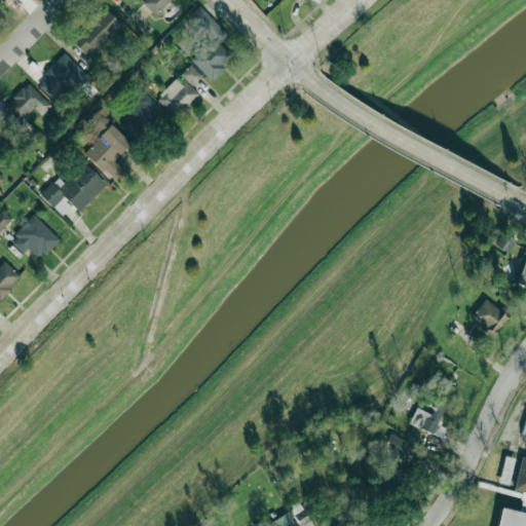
[(167,0),(143,0),(142,2),(155,14),(167,0)]
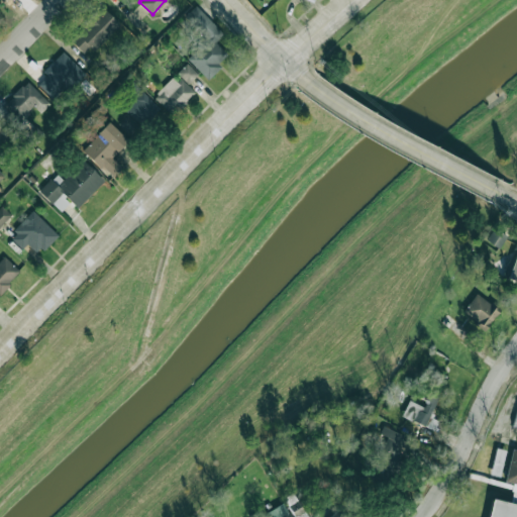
[(186,57),(207,80),(221,67),(218,63),(226,55),(214,41),(222,33),(196,5),(183,17),(204,40),(186,57)]
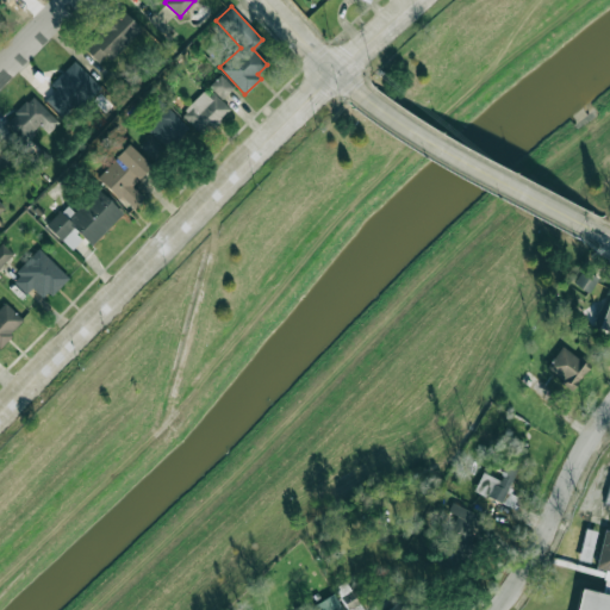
[(103,67),(139,27),(120,8),(83,49),(103,67)]
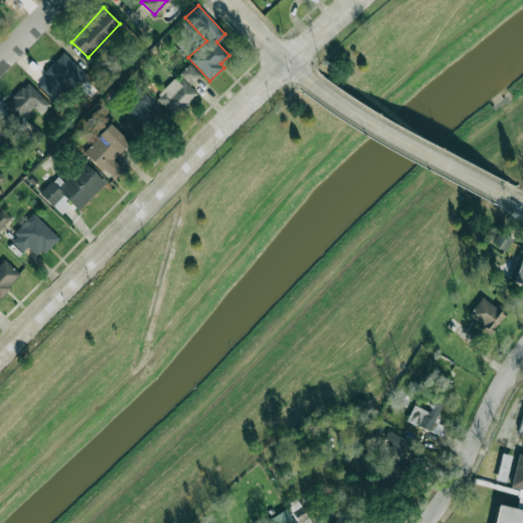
[(48,76),(38,86),(53,99),(66,84),(73,90),(87,75),(62,52),(44,73),(48,76)]
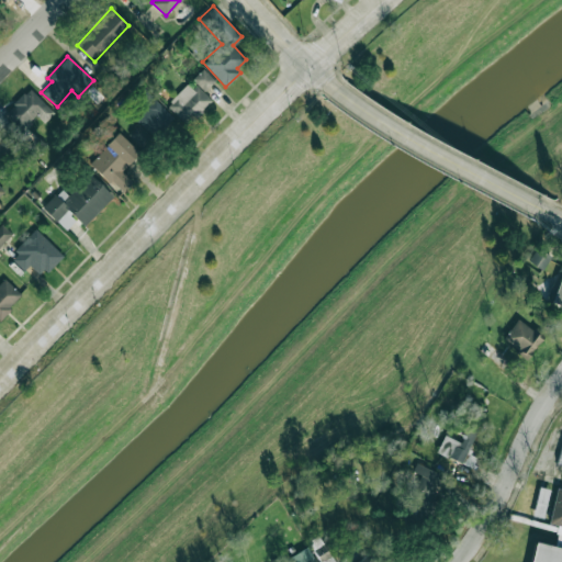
[(188,83),(167,105),(188,126),(212,100),(203,92),(215,80),(204,70),(189,86),(188,83)]
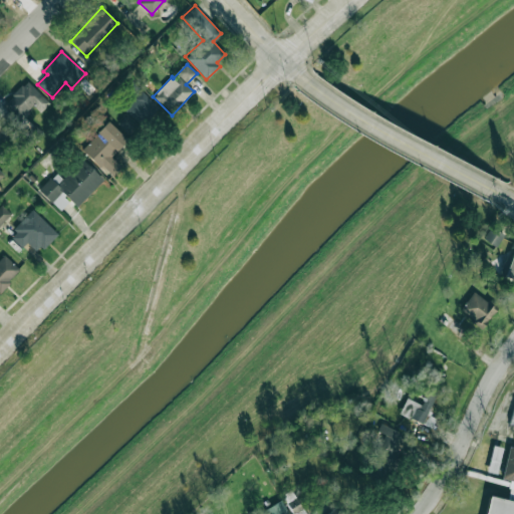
[(3,103),(19,120),(34,106),(40,112),(49,103),(27,80),(3,103)]
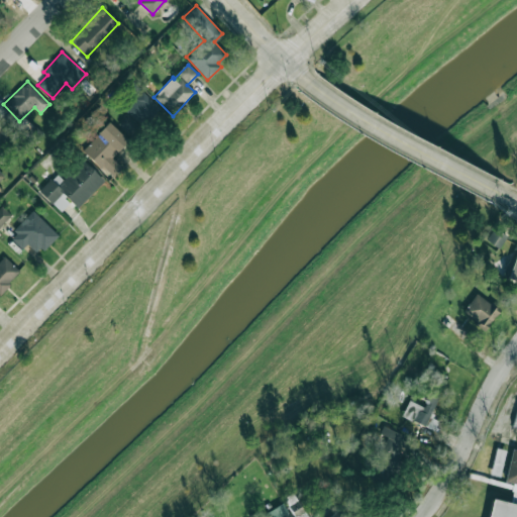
[(125,109),(128,112),(118,123),(133,138),(161,109),(141,91),(125,109)]
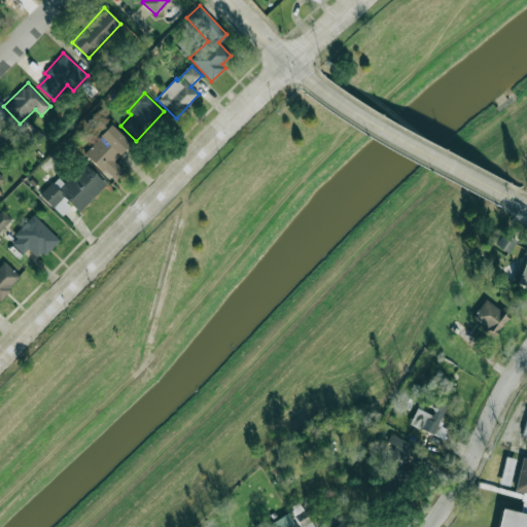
[(130,143),(110,125),(83,152),(113,181),(125,170),(114,160),(130,143)]
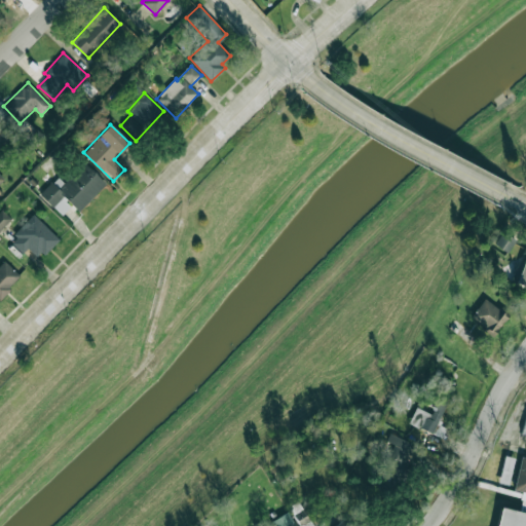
[(26,138),(38,145),(43,135),(32,127),(26,138)]
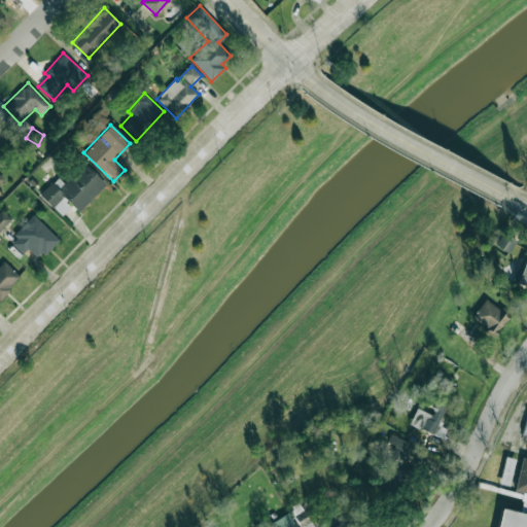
[(78,212),(105,184),(83,163),(64,182),(57,176),(39,195),(62,215),(71,205),(78,212)]
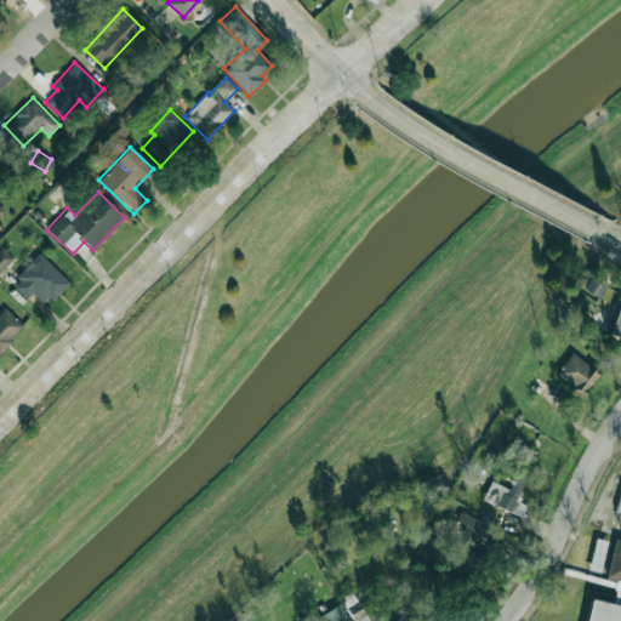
[(0,248),(0,271),(13,257),(1,246),(0,248)]
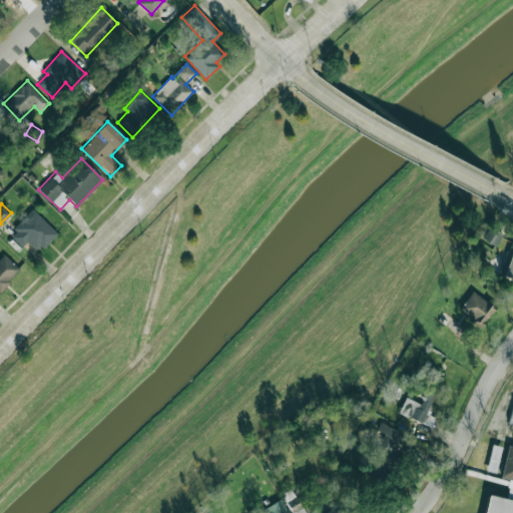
[(22,246),(26,241),(38,252),(57,232),(32,209),(8,234),(22,246)]
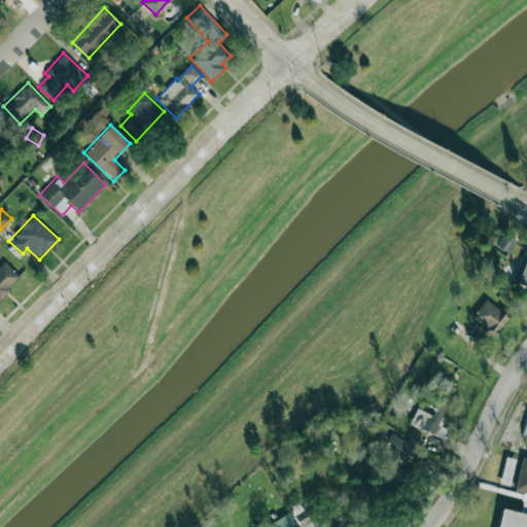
[(515,239),(501,234),(496,247),(510,252),(515,239)]
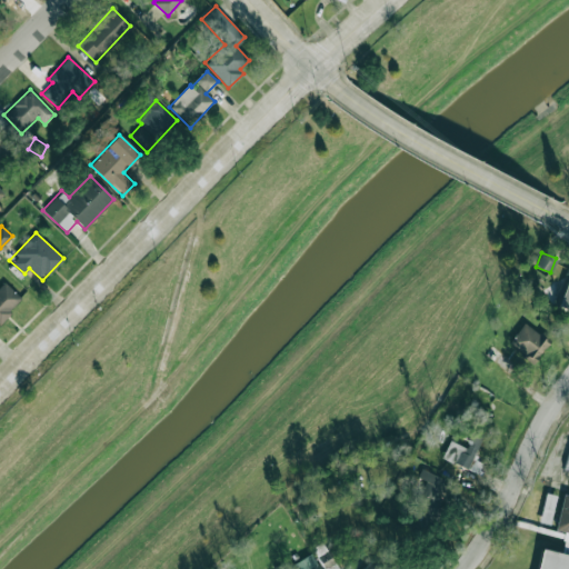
[(568,273),(565,272),(553,305),(568,309),(568,273)]
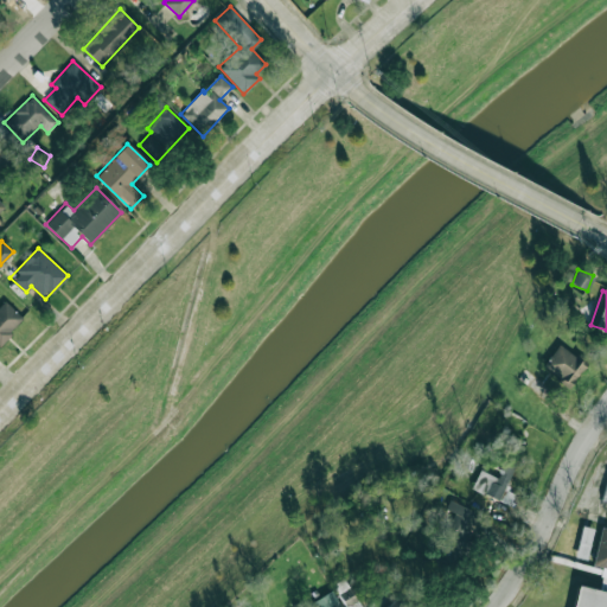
[(0,301),(0,343),(24,319),(2,299),(0,301)]
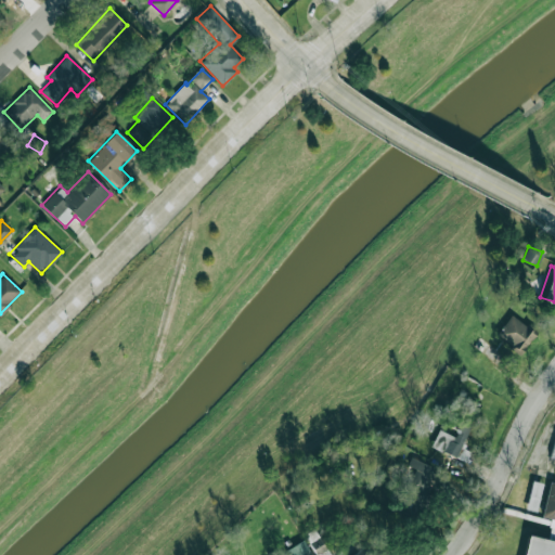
[(495,336),(521,352),(536,332),(510,315),(495,336)]
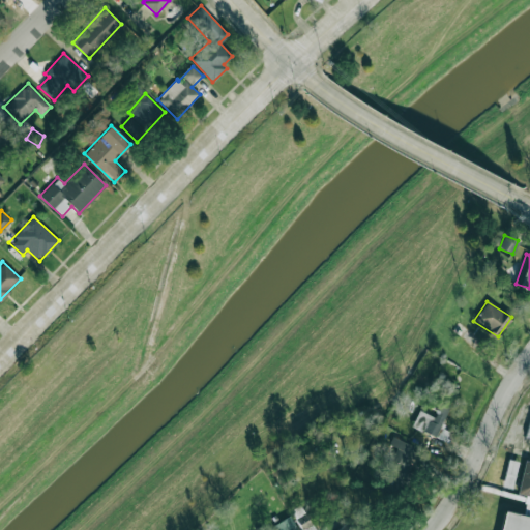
[(411,425),(434,437),(452,400),(444,395),(433,416),(418,410),(411,425)]
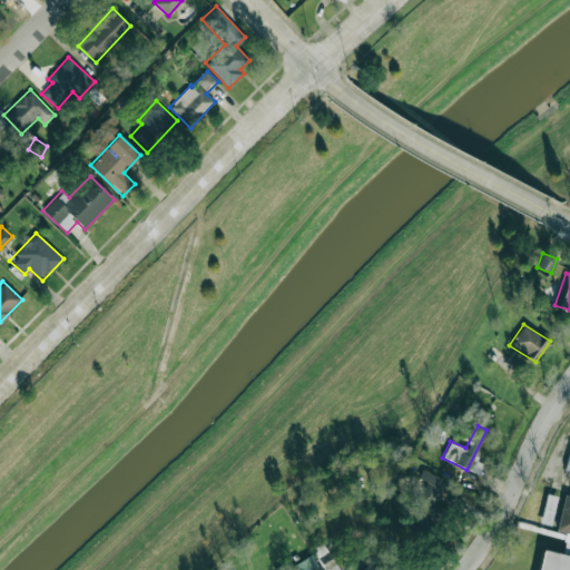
[(434,511),(440,500),(438,499),(445,480),(422,470),(413,491),(428,498),(424,507),(434,511)]
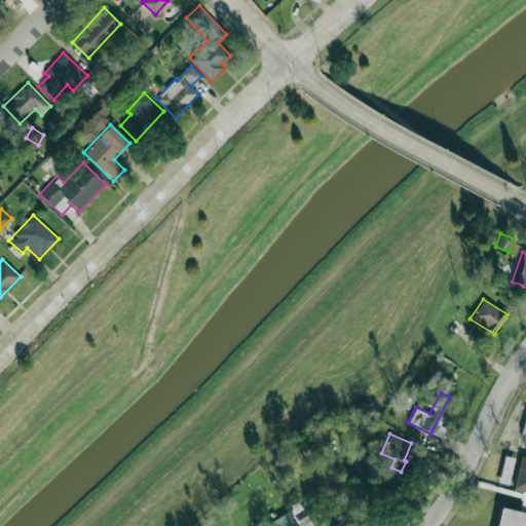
[(514,458),(504,457),(499,483),(509,485),(514,458)]
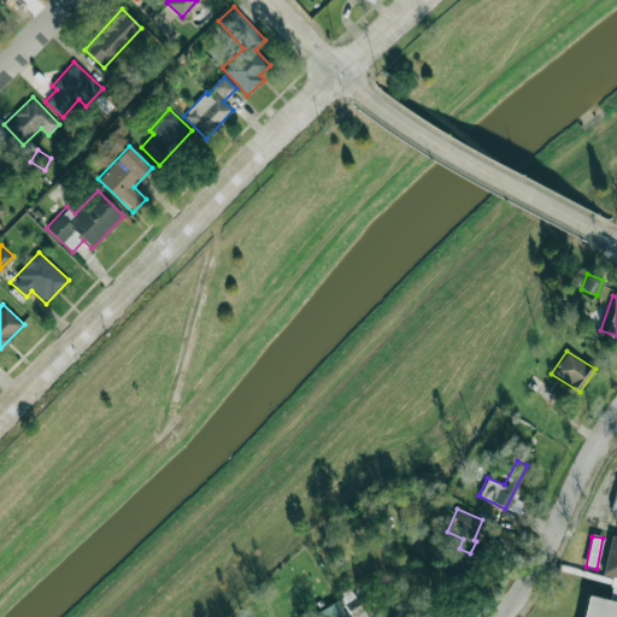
[(586,616),(591,597),(609,600),(613,579),(605,575),(615,538),(616,538),(616,616),(586,616)]
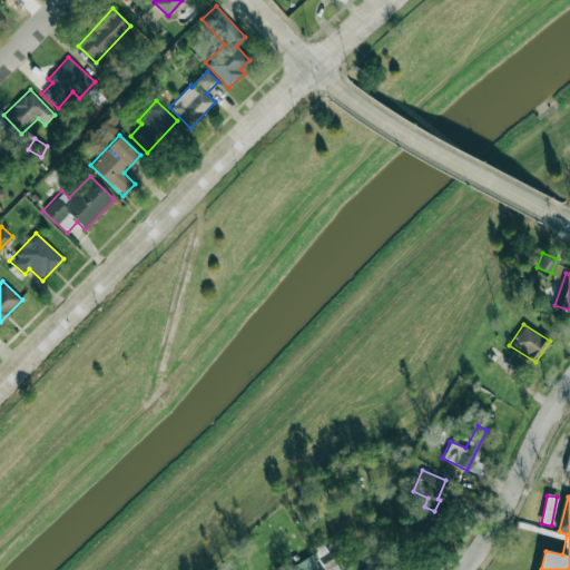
[(324,569),(334,564),(326,549),(316,553),(324,569)]
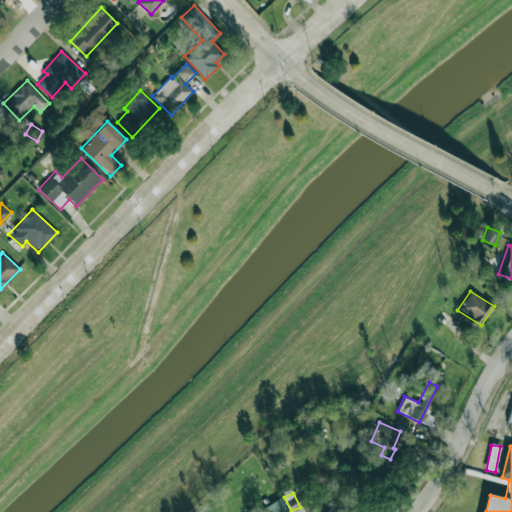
[(264,507),(266,511),(287,511),(280,498),(264,507)]
